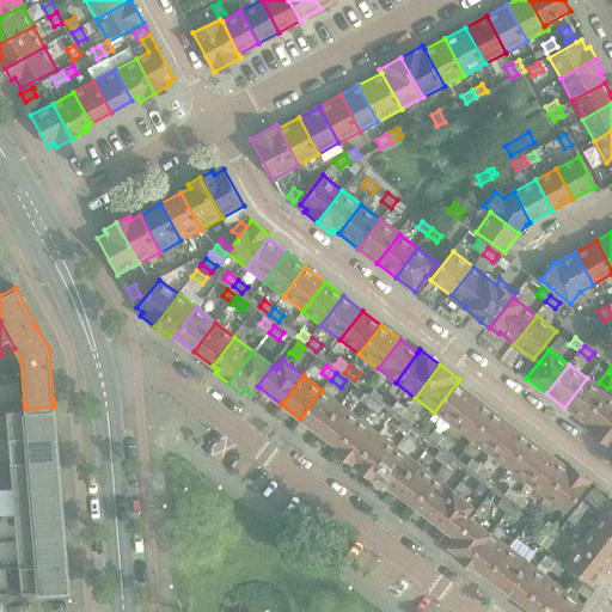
[(582,421),(605,392),(587,378),(564,408),(582,421)]
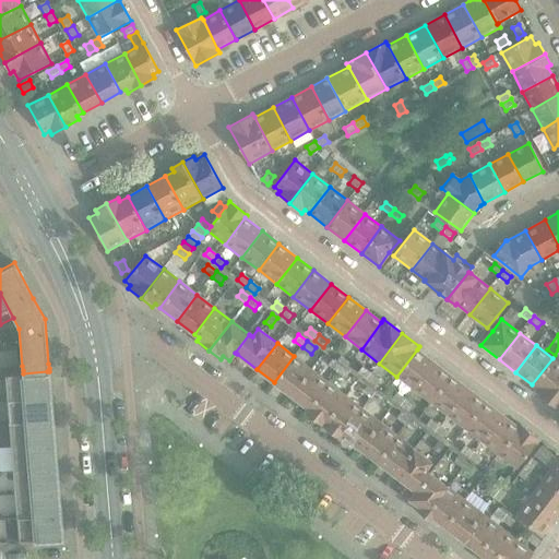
[(414,390),(435,364),(417,349),(396,377),(397,377),(392,384),(396,388),(394,391),(405,399),(413,389),(414,390)]
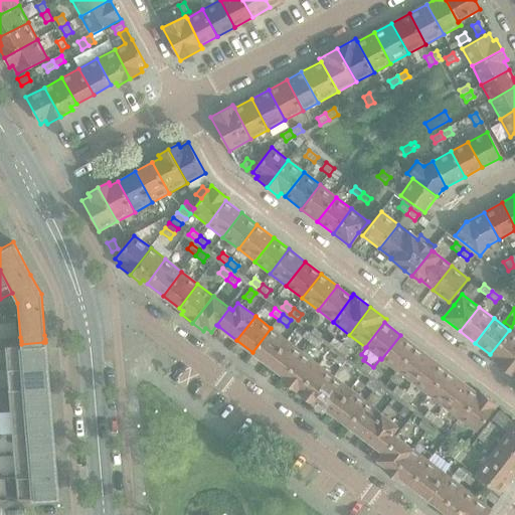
[(16,338),(15,323),(4,324),(5,338),(16,338)]
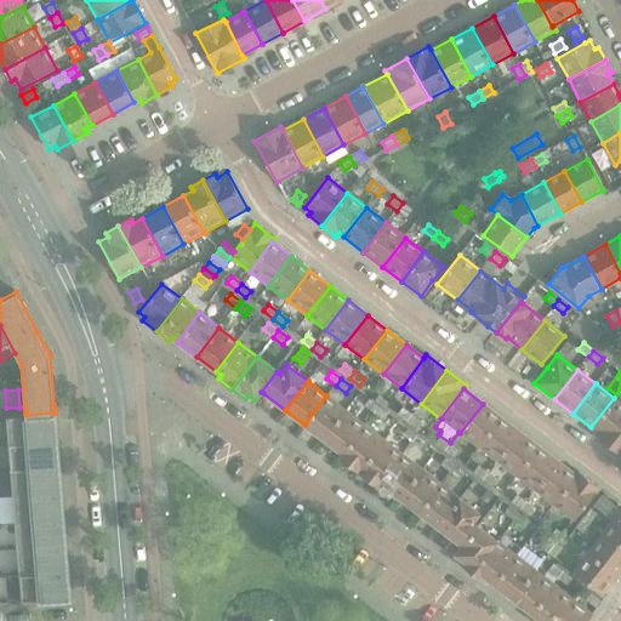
[(324,440),(347,411),(326,396),(305,425),(324,440)]
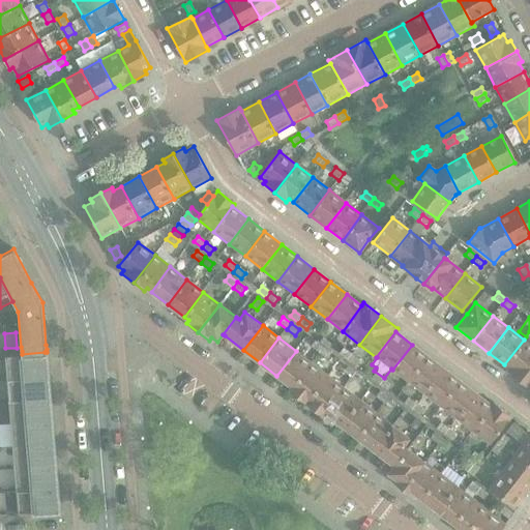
[(331,345),(323,339),(319,344),(323,347),(327,350),(331,345)]
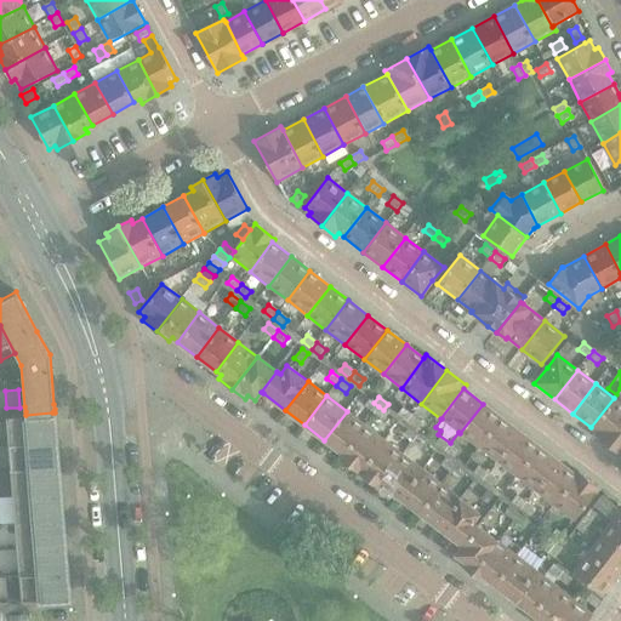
[(608,445),(620,428),(620,403),(614,398),(591,427),(597,432),(594,436),(608,445)]
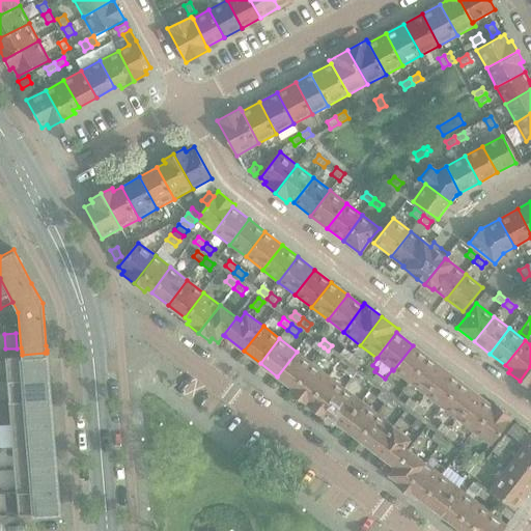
[(324,347),(319,344),(315,341),(311,347),(319,354),(324,347)]
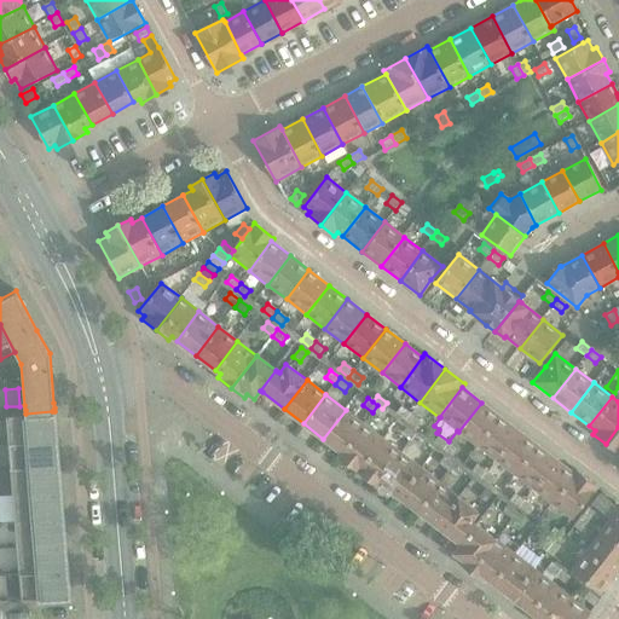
[(478,446),(501,417),(481,403),(458,432),(478,446)]
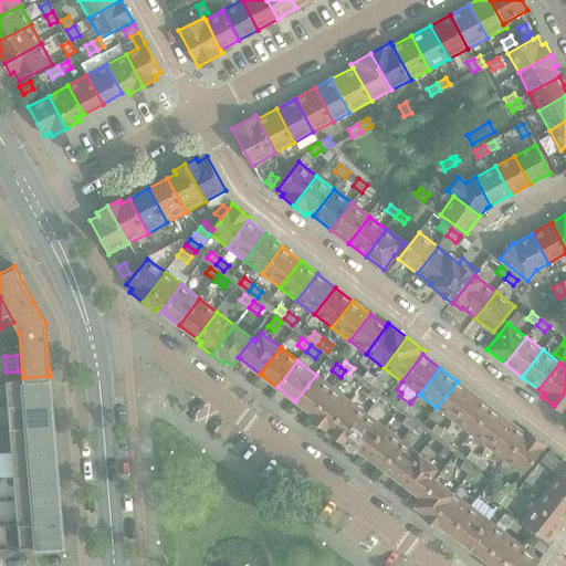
[(354,377),(349,374),(345,370),(341,377),(349,384),(354,377)]
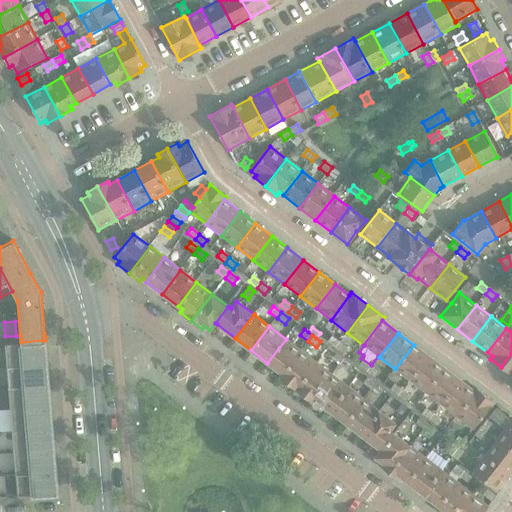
[(339,342),(332,336),(327,341),(335,348),(339,342)]
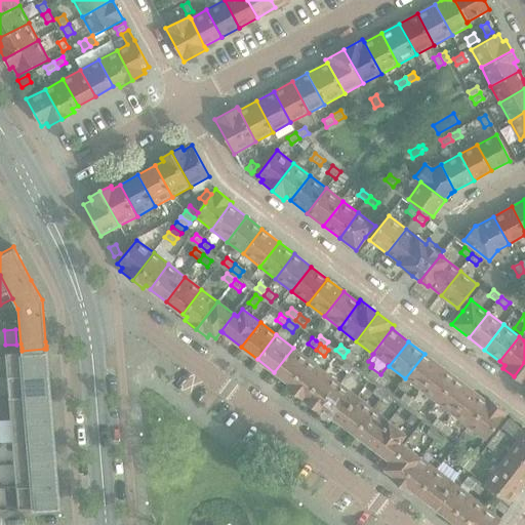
[(288,384),(309,359),(293,348),(274,372),(288,384)]
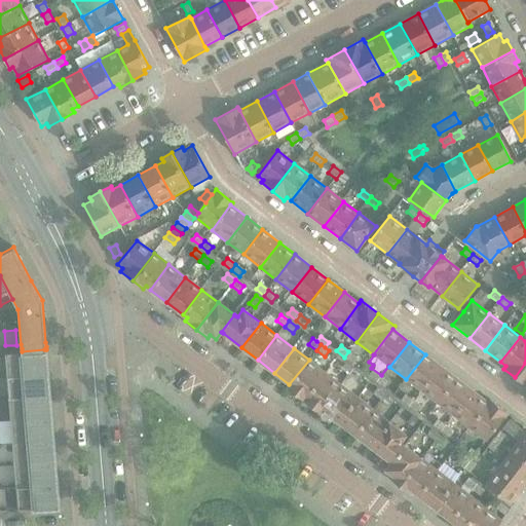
[(48,374),(46,349),(44,349),(22,351),(5,353),(7,377),(48,374)]
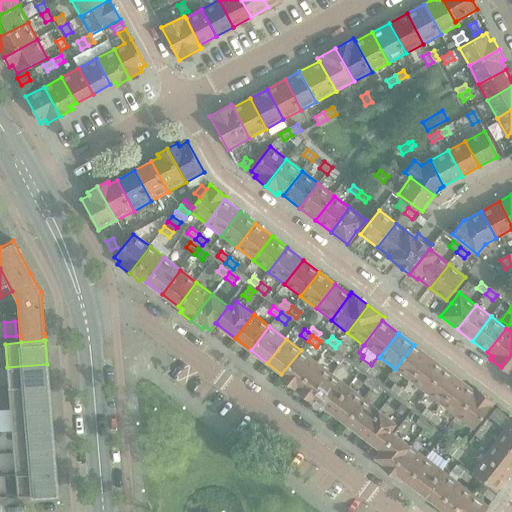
[(347,349),(339,342),(335,348),(343,354),(347,349)]
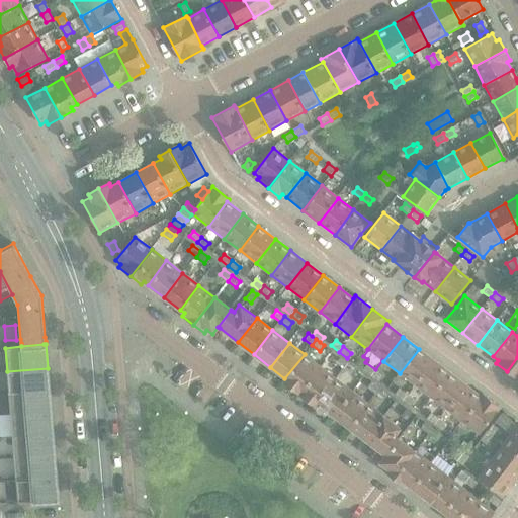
[(415,385),(434,360),(419,349),(400,373),(415,385)]
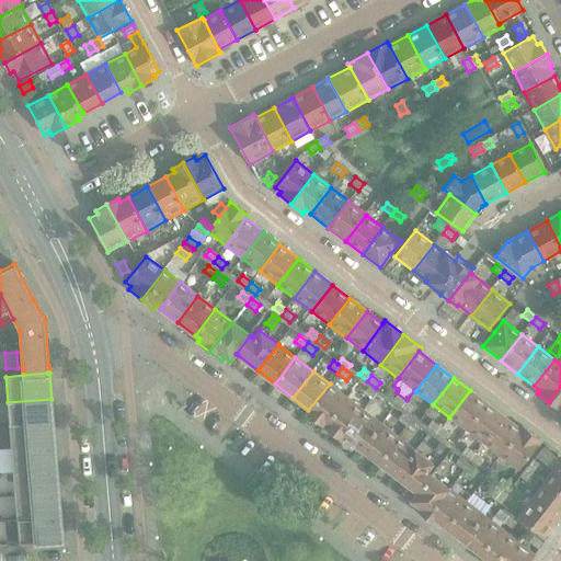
[(324,427),(347,398),(330,384),(308,410),(306,413),(324,427)]
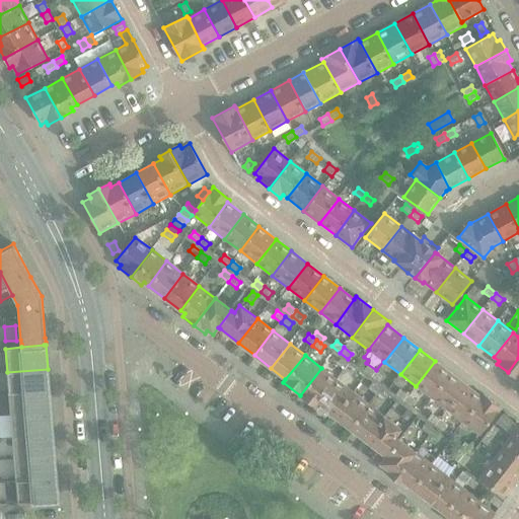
[(518,358),(508,372),(518,380),(518,358)]
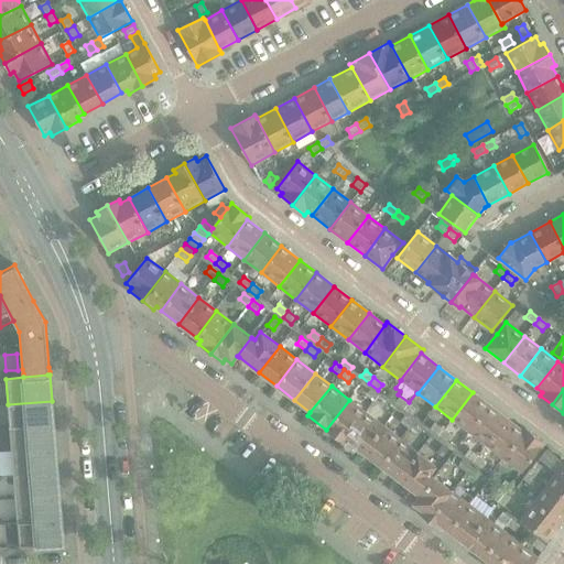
[(378,397),(369,390),(365,396),(373,403),(378,397)]
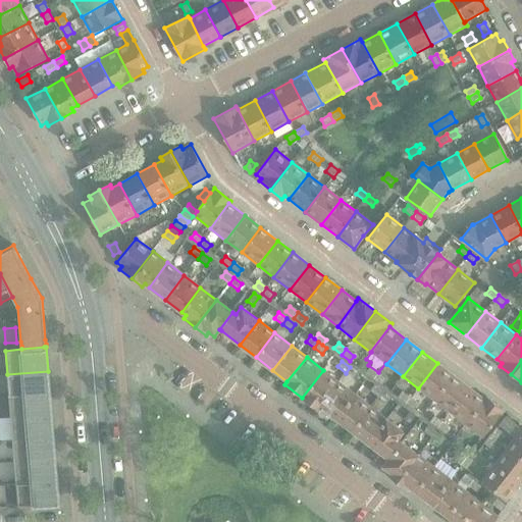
[(434,401),(453,375),(437,363),(418,388),(434,401)]
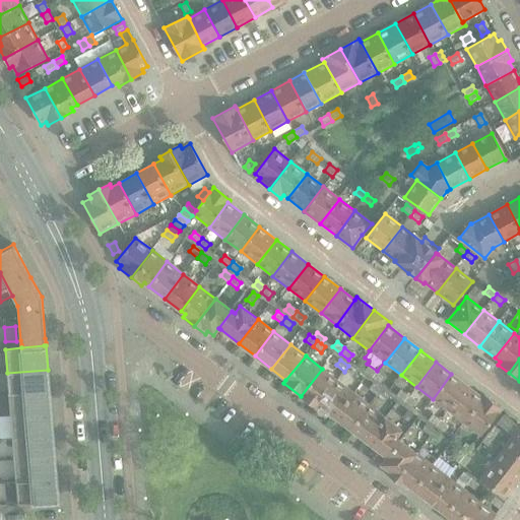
[(356,372),(348,366),(344,372),(352,378),(356,372)]
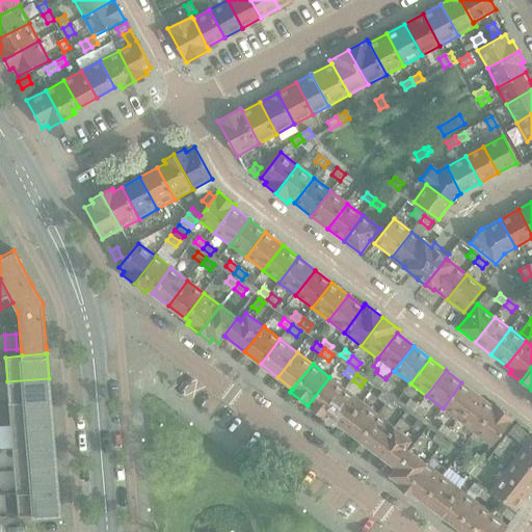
[(386,380),(377,375),(373,380),(381,387),(386,380)]
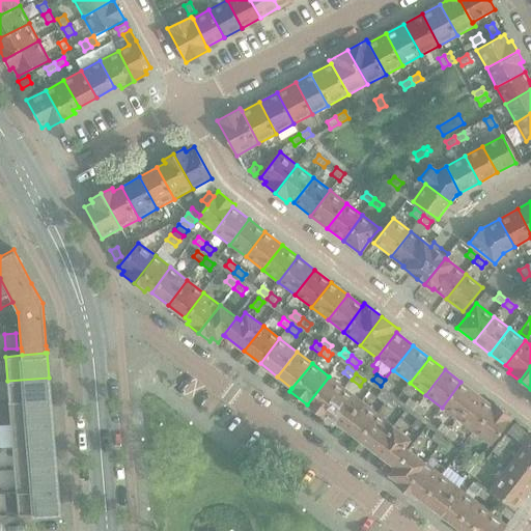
[(324,417),(326,414),(344,389),(329,376),(307,404),(324,417)]
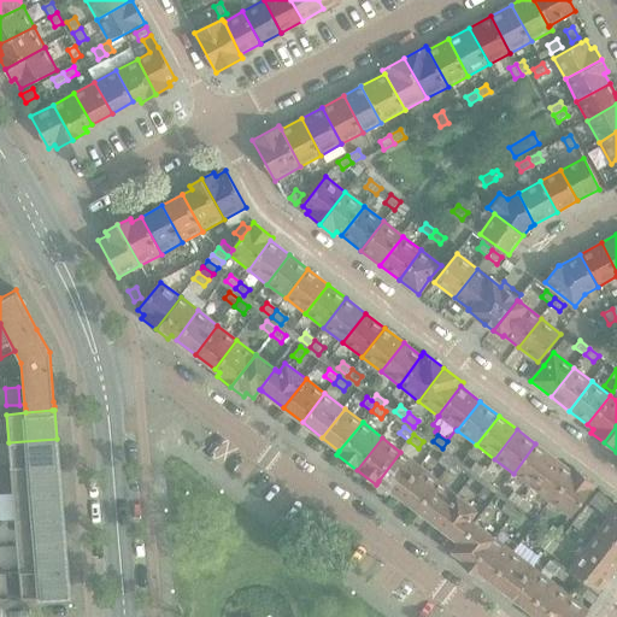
[(59,464),(57,439),(9,442),(11,468),(59,464)]
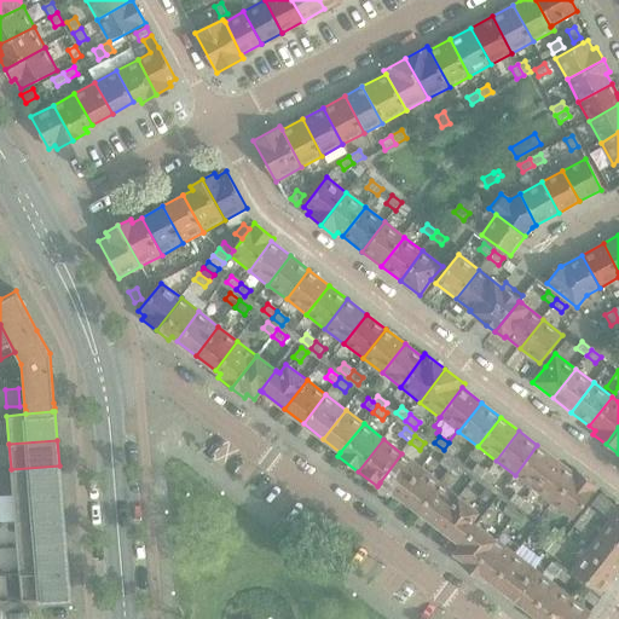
[(458,450),(449,443),(444,450),(452,457),(458,450)]
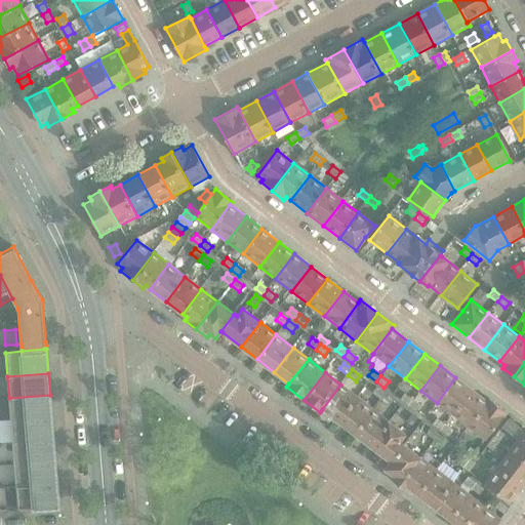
[(461,403),(471,390),(455,377),(437,403),(451,414),(461,403)]
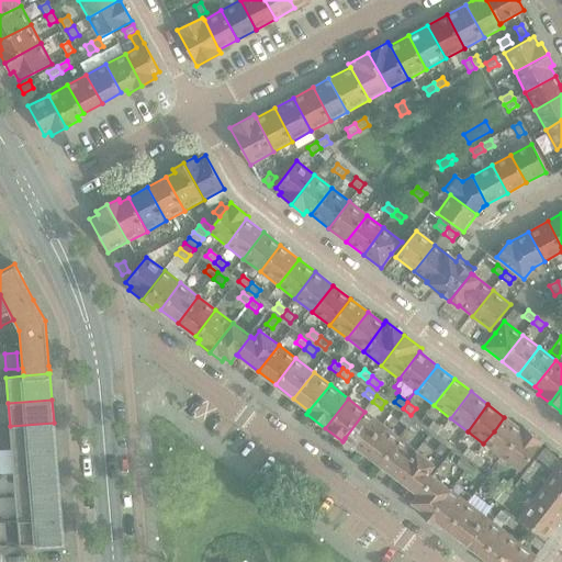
[(361,451),(377,431),(382,425),(364,412),(345,438),(361,451)]
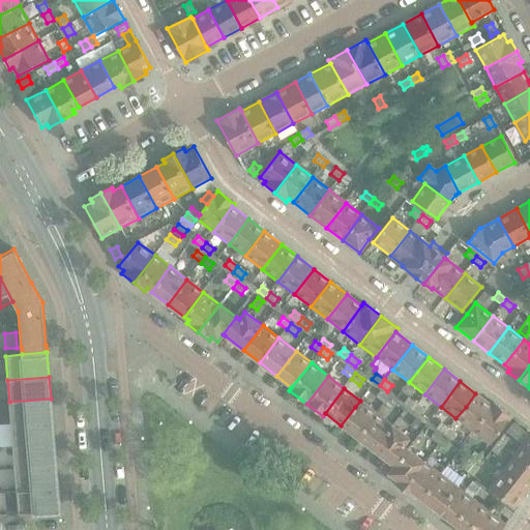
[(388,398),(380,391),(376,396),(384,404),(388,398)]
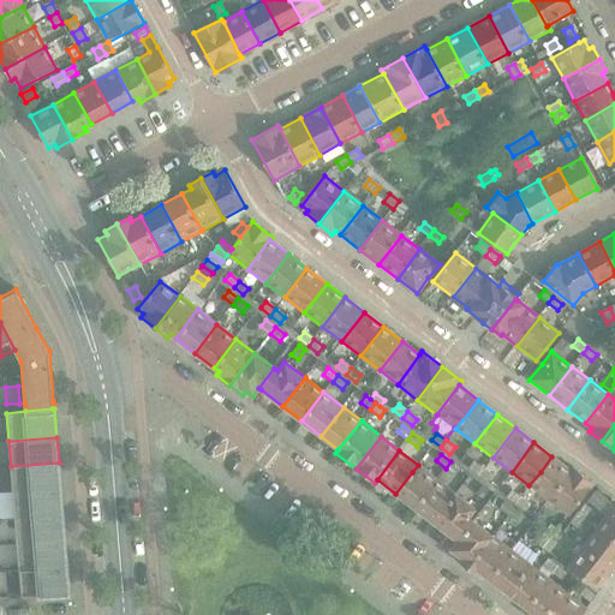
[(548,500),(569,472),(571,471),(551,457),(541,472),(529,485),(548,500)]
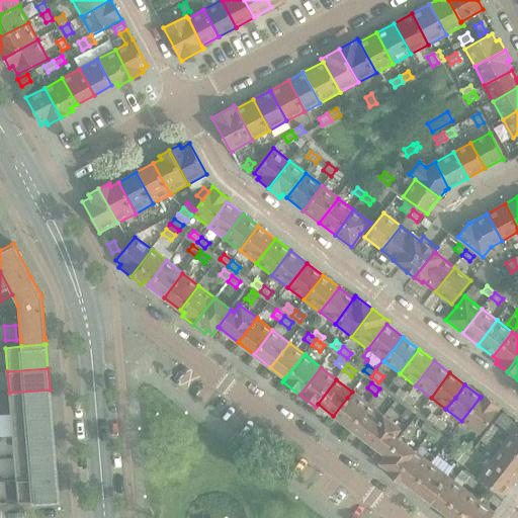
[(387,395),(379,389),(375,395),(382,401),(387,395)]
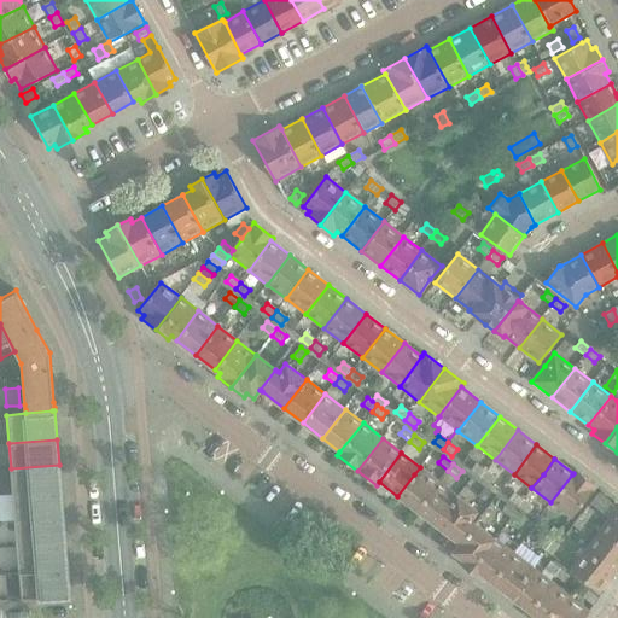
[(485,472),(476,464),(471,471),(481,478),(485,472)]
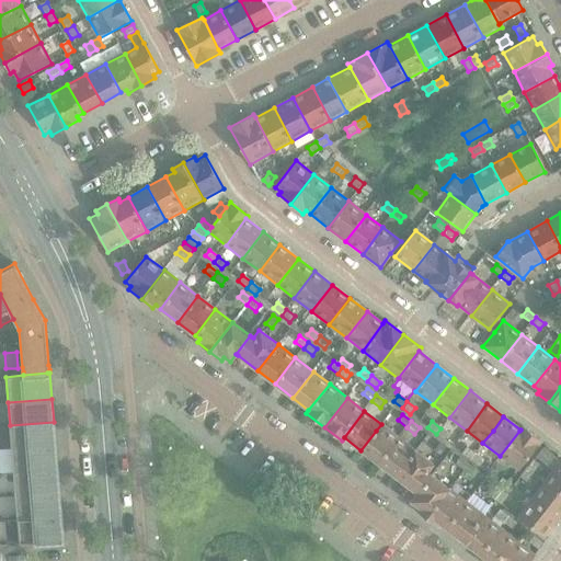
[(55,446),(54,422),(10,425),(0,426),(0,449),(11,449),(55,446)]
